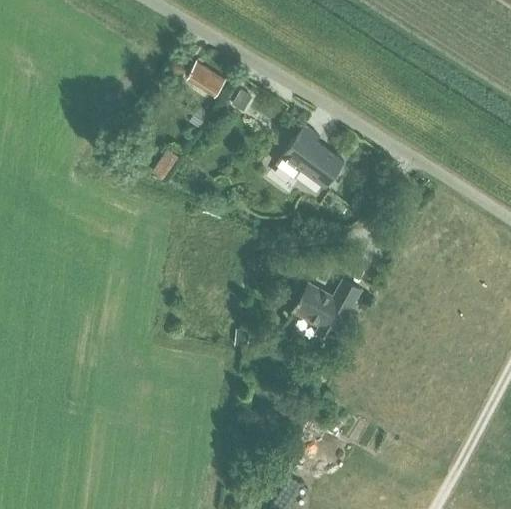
[(215,98),(225,83),(195,63),(186,78),(215,98)]
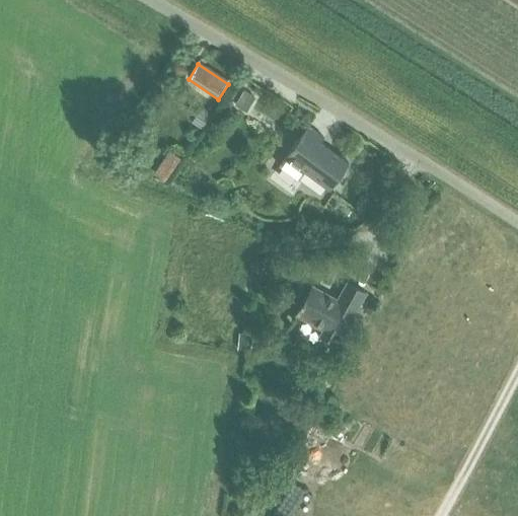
[(244,92),(235,107),(247,115),(256,99),(244,92)]
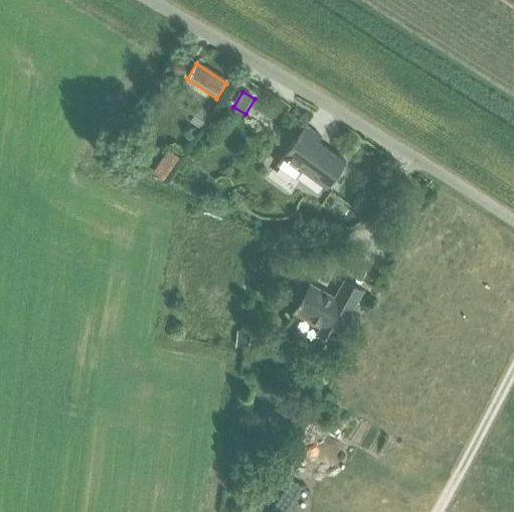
[(323,139),(307,128),(278,167),(296,180),(302,172),(328,190),(347,165),(319,144),(323,139)]
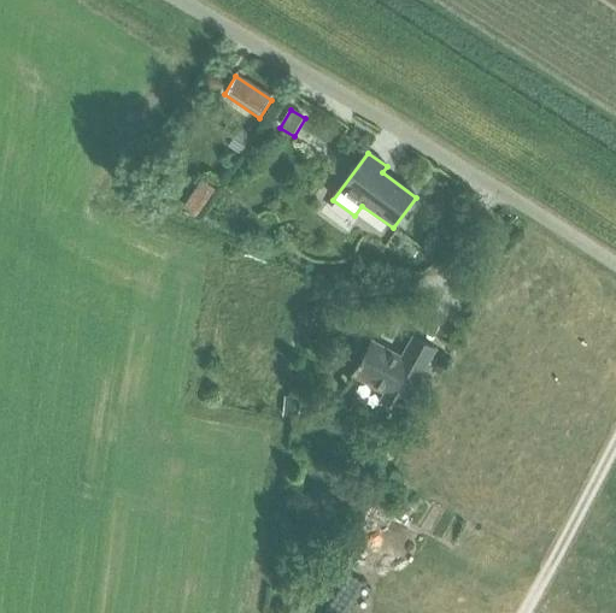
[(195,192),(183,207),(195,216),(206,200),(195,192)]
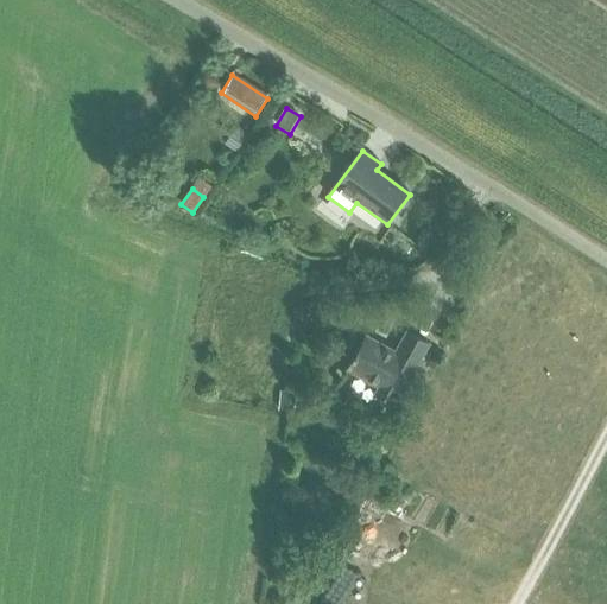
[(416,368),(427,348),(406,336),(394,356),(365,339),(346,373),(378,390),(374,399),(391,407),(393,401),(396,402),(397,401),(398,401),(417,368),(416,368)]
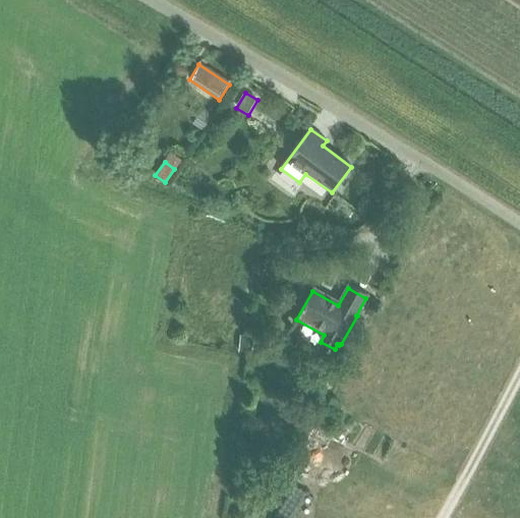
[(253,354),(254,337),(241,336),(240,353),(253,354)]
